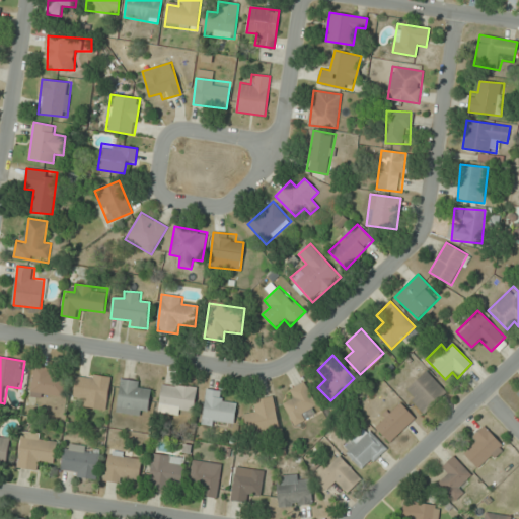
[(55,368),(32,368),(32,397),(65,397),(65,377),(55,377),(55,368)]
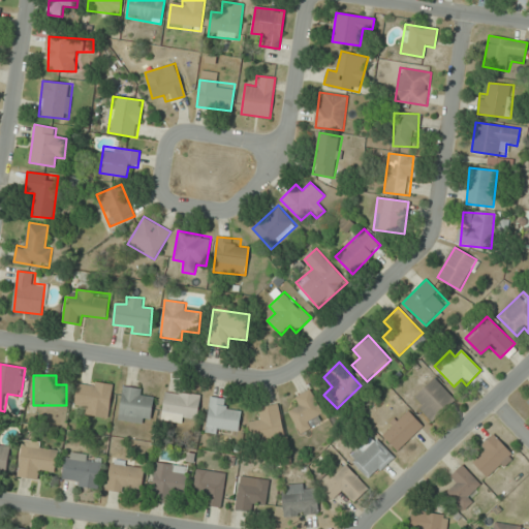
[(455,399),(435,378),(412,401),(433,422),(455,399)]
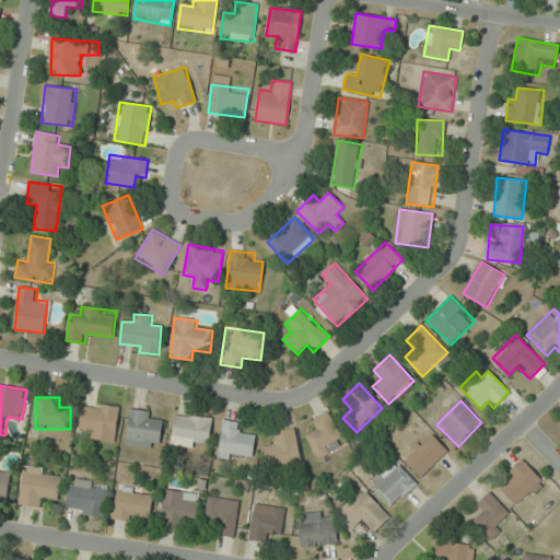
[(88,438),(114,442),(119,407),(83,401),(79,426),(90,428),(88,438)]
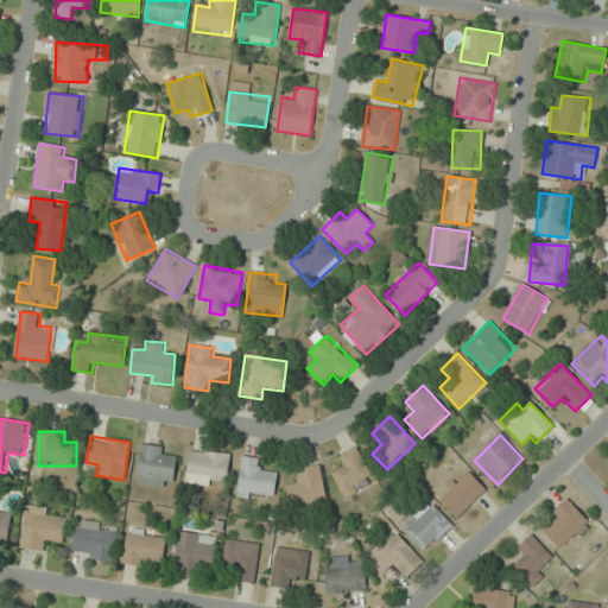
[(165,447),(141,444),(137,483),(172,487),(176,460),(164,458),(165,447)]
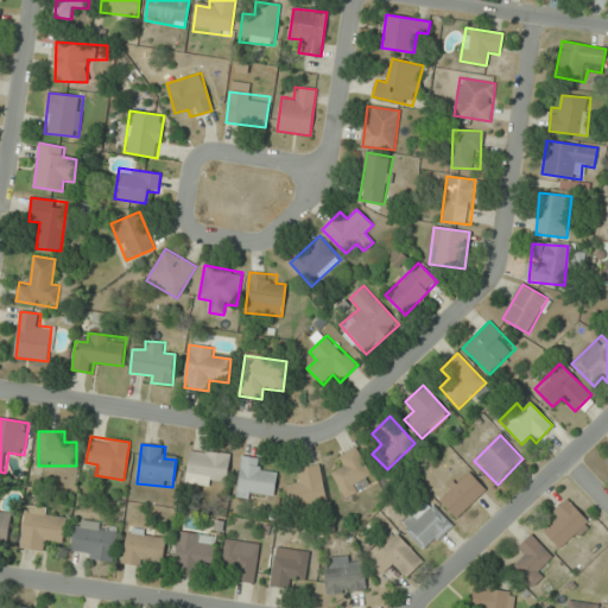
[(342,469),(333,474),(344,499),(375,483),(358,448),(336,458),(342,469)]
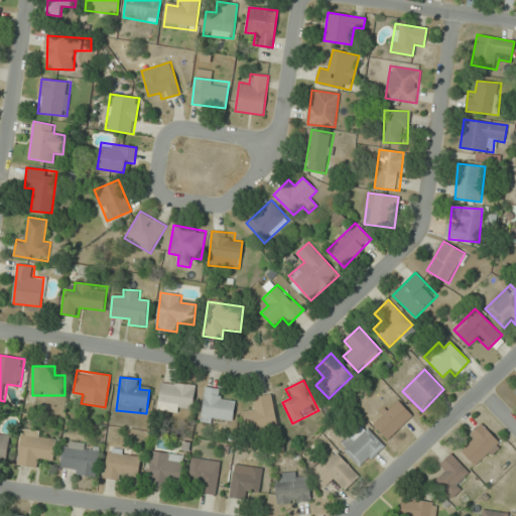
[(158,409),(191,413),(195,385),(161,381),(158,409)]
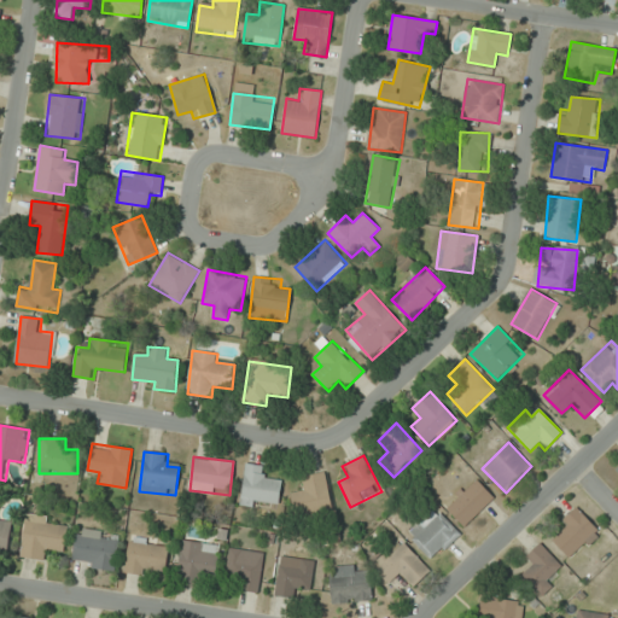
[(281,481),(268,479),(269,466),(246,464),(242,503),(278,508),(281,481)]
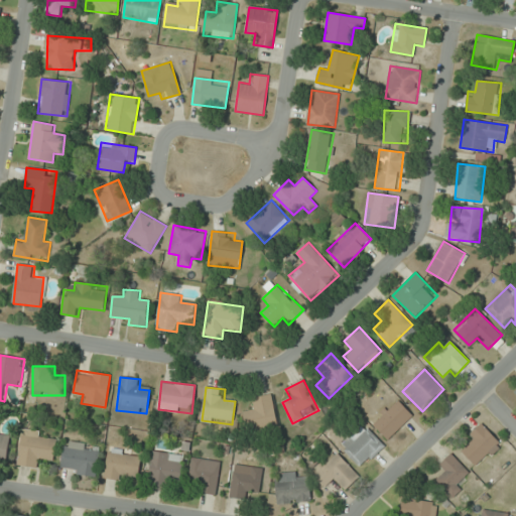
[(253,397),(254,409),(244,410),(246,428),(277,424),(273,394),(253,397)]
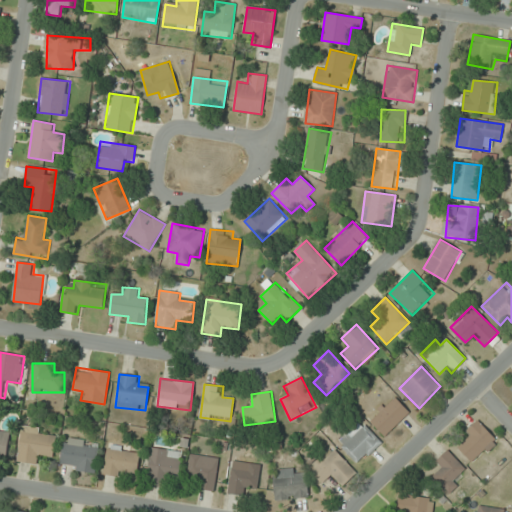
[(385,436),(409,412),(393,395),(368,420),(385,436)]
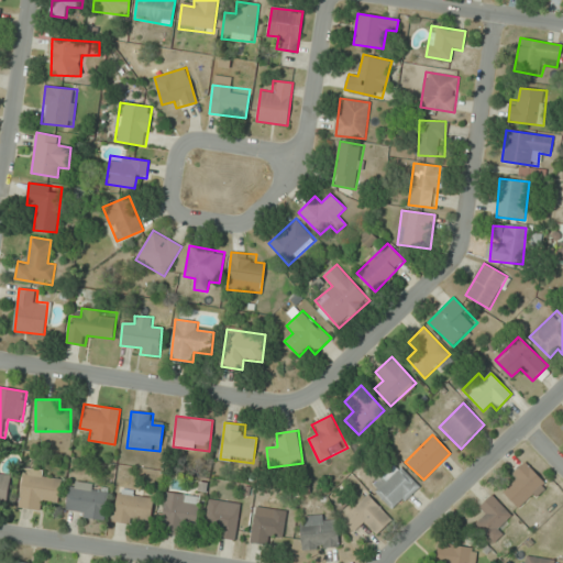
[(504,494),(521,510),(548,484),(525,462),(506,482),(510,486),(504,494)]
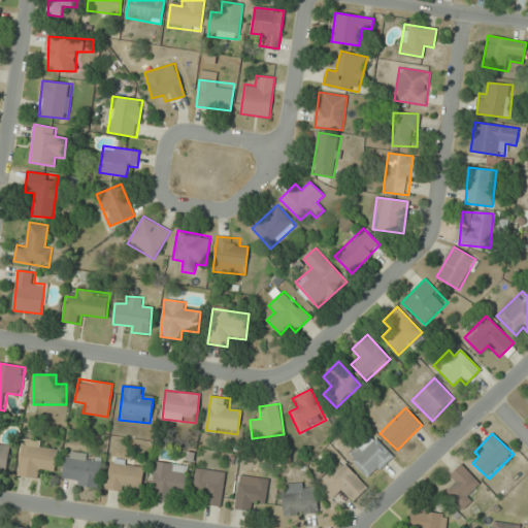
[(394,456),(372,434),(349,458),(370,480),(394,456)]
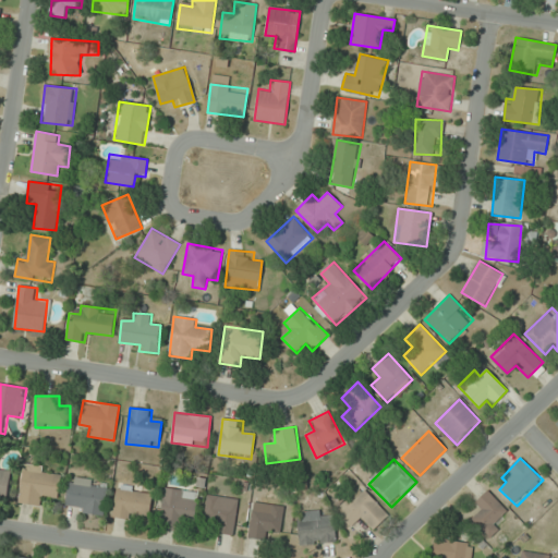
[(19,502),(43,507),(44,495),(57,497),(61,470),(24,464),(19,502)]
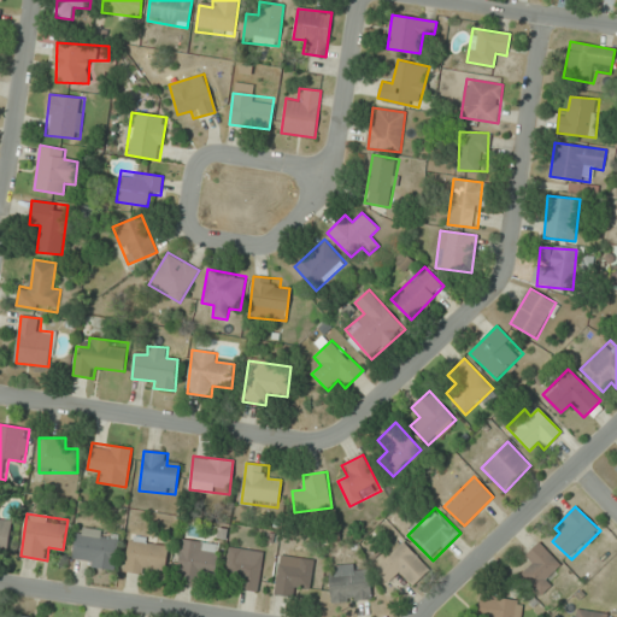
[(0,550),(7,552),(12,521),(0,518),(0,550)]
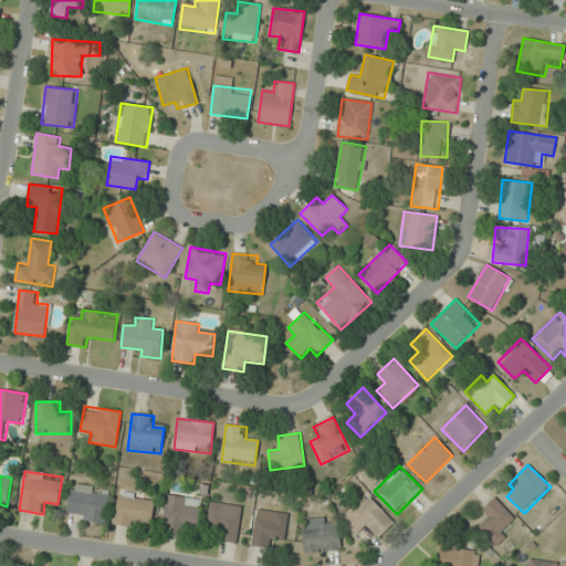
[(105,522),(108,489),(71,484),(67,517),(105,522)]
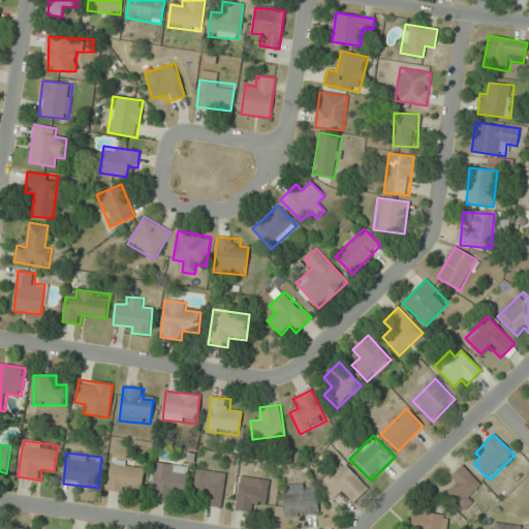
[(144,463),(110,462),(109,491),(143,492),(144,463)]
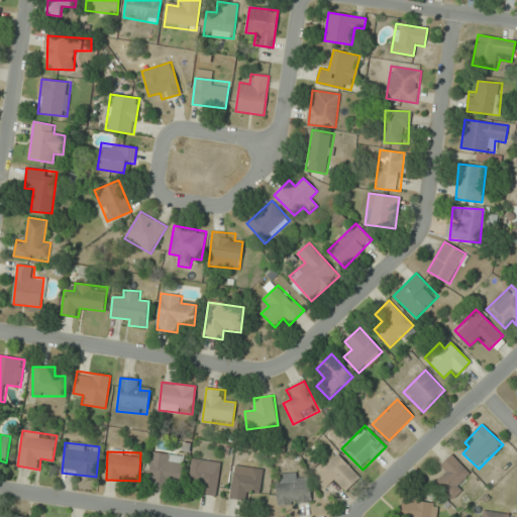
[(170,490),(171,484),(180,485),(183,455),(151,451),(147,487),(170,490)]
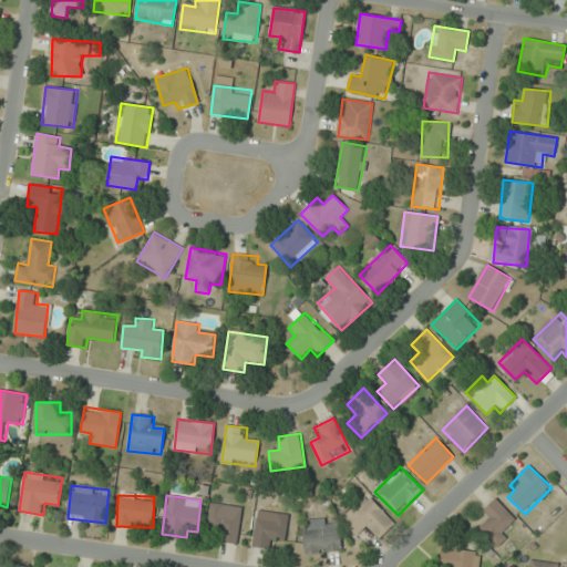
[(379,539),(395,523),(368,495),(342,521),(359,536),(367,527),(379,539)]
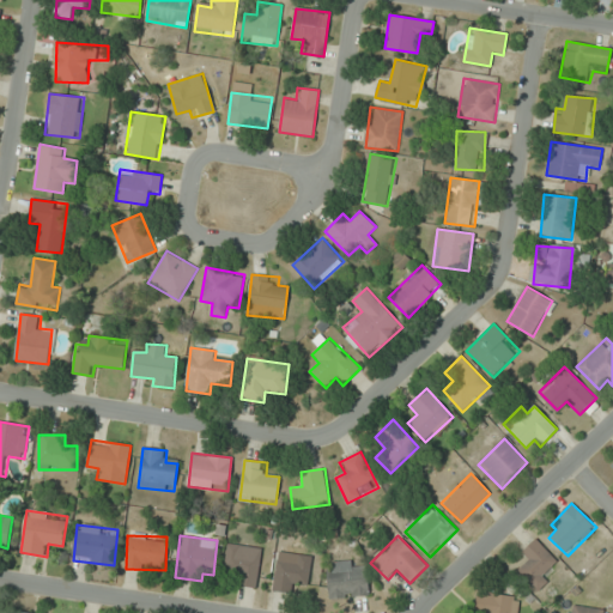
[(528,562),(520,570),(538,588),(562,565),(536,539),(521,554),(528,562)]
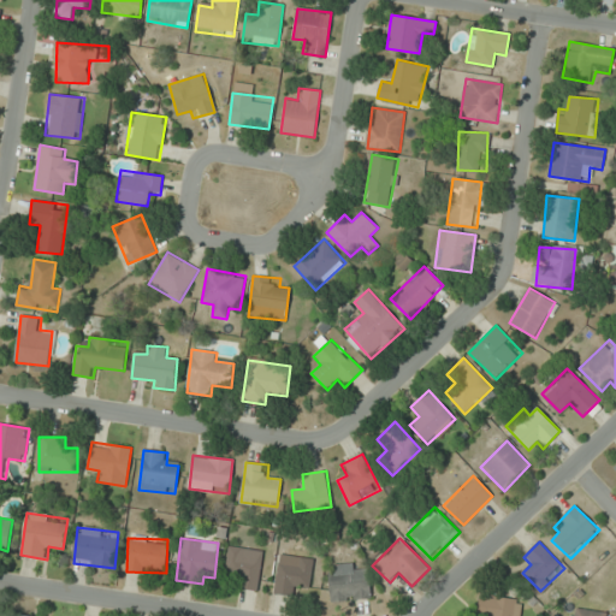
[(237,575),(236,586),(258,590),(264,551),(230,546),(225,574),(237,575)]
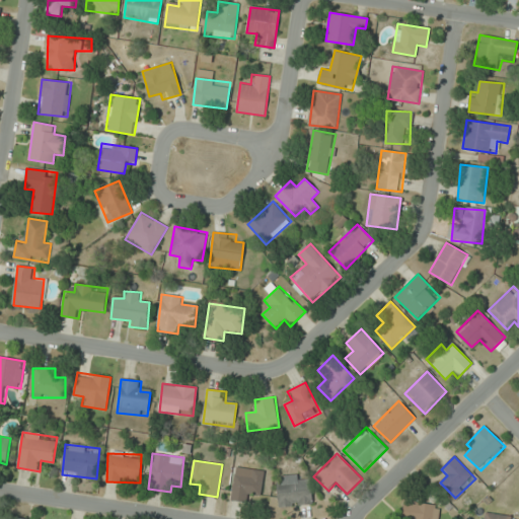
[(249,504),(250,496),(261,497),(264,470),(235,467),(231,502),(249,504)]
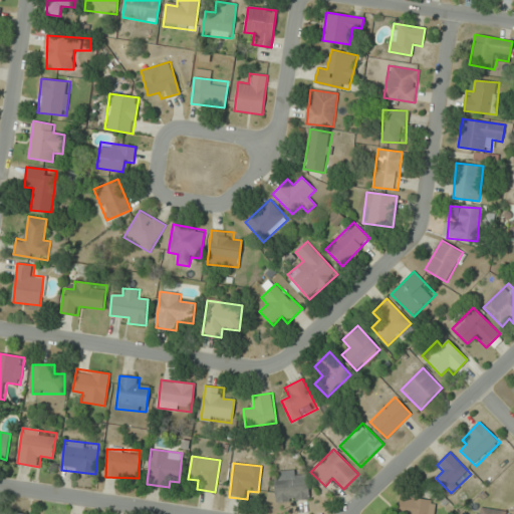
[(276,471),(276,500),(308,500),(308,471),(276,471)]
